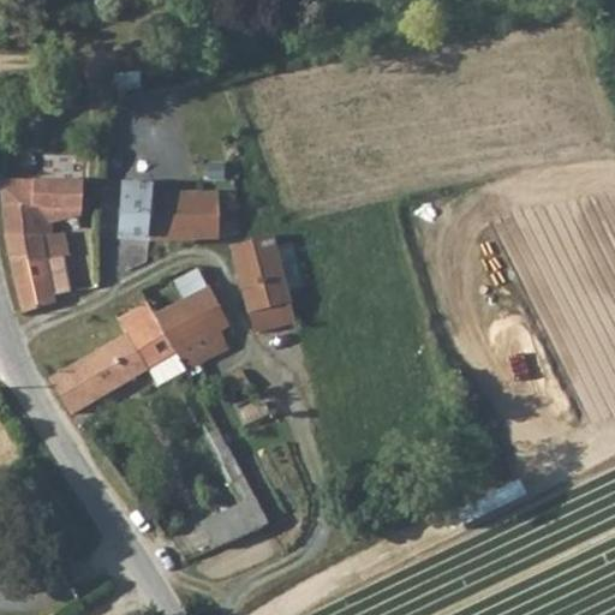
[(7,242),(24,314),(55,302),(55,296),(45,239),(53,238),(51,209),(77,210),(77,227),(96,227),(97,181),(3,180),(7,242)]
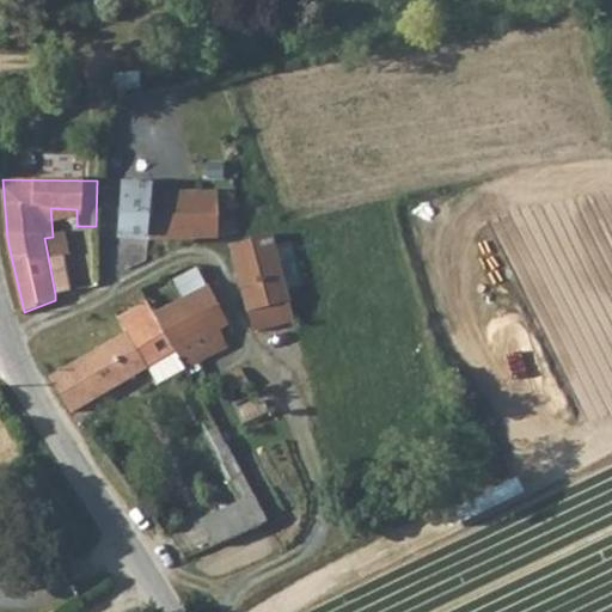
[(233,194),(145,193),(145,197),(145,236),(218,236),(219,214),(230,214),(233,194)]
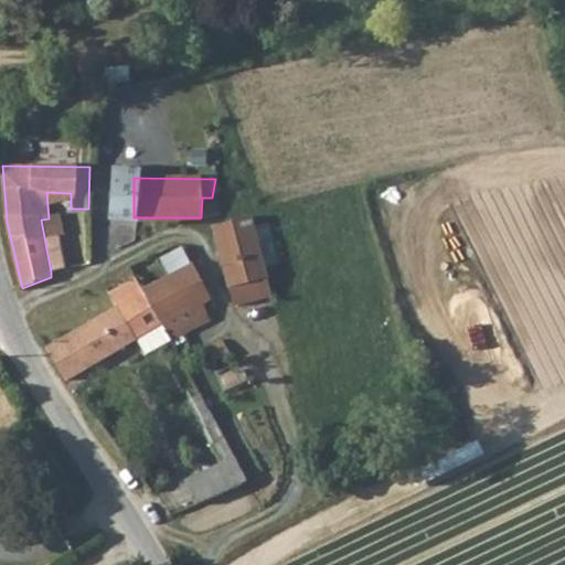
[(110,216),(134,217),(134,182),(113,181),(110,216)]
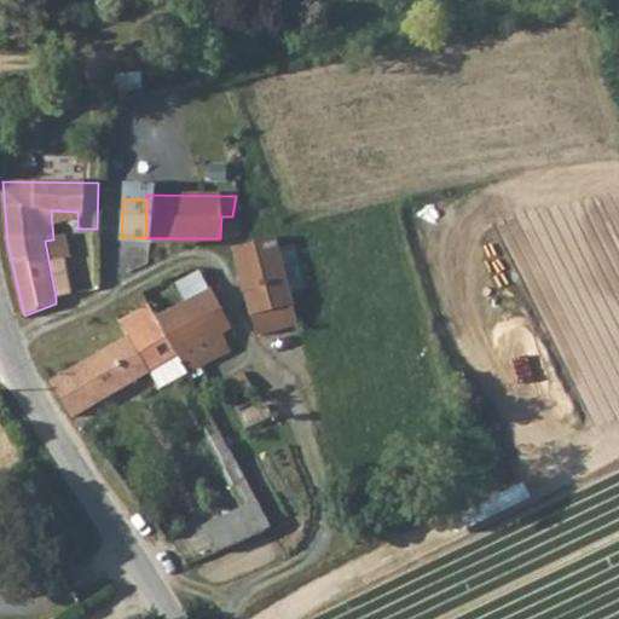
[(252,318),(293,305),(277,237),(233,249),(252,318)]
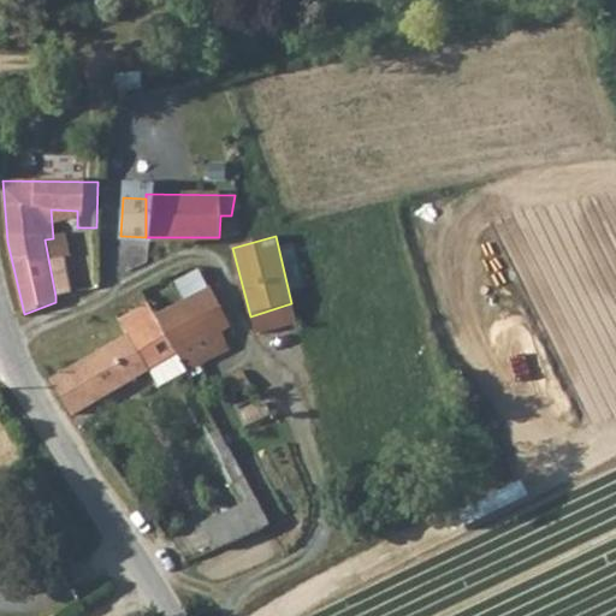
[(71,295),(60,237),(53,238),(45,240),(55,296),(71,295)]
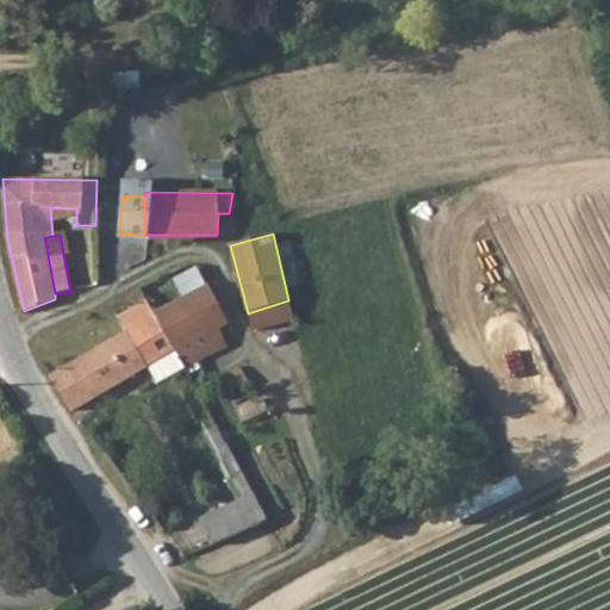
[(167,309),(187,346),(195,363),(225,344),(218,328),(226,323),(209,285),(167,309)]
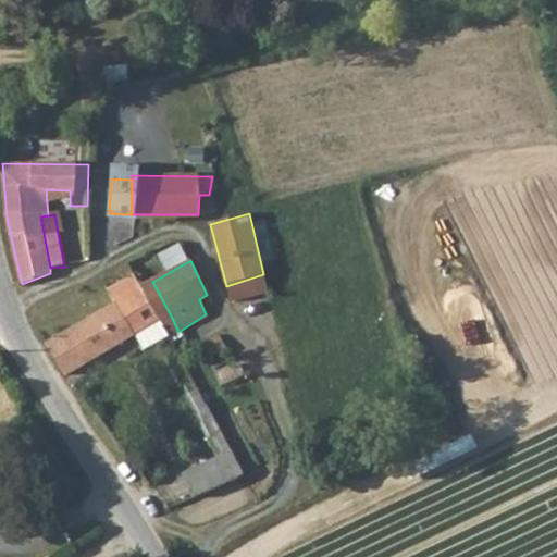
[(134,336),(171,316),(152,282),(145,269),(120,283),(127,296),(115,304),(134,336)]
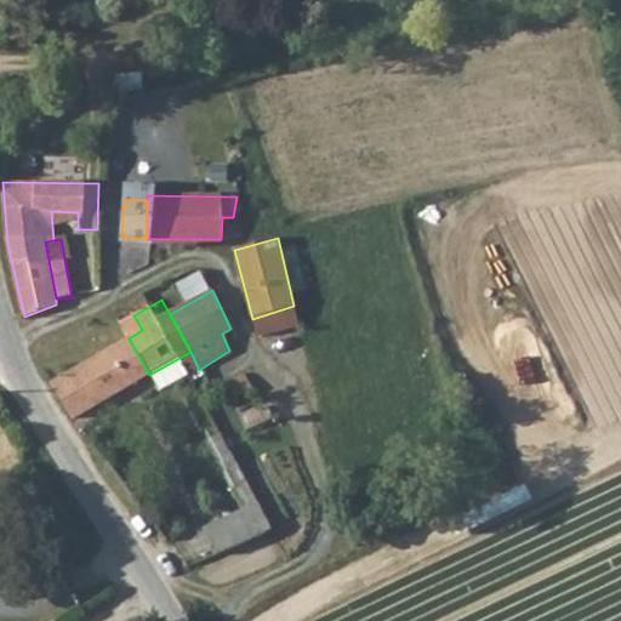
[(301,325),(294,306),(252,319),(262,337),(301,325)]
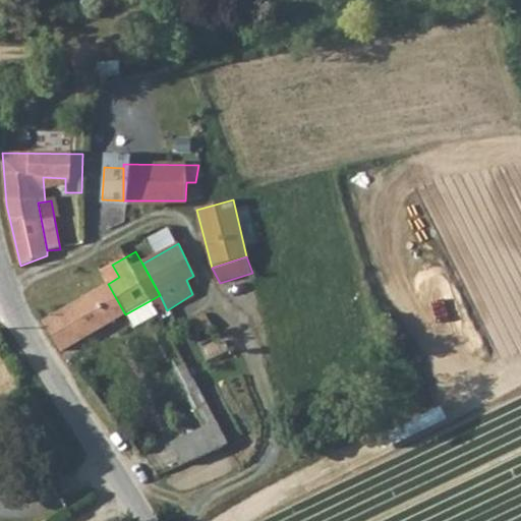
[(108,284),(90,295),(107,325),(125,314),(108,284)]
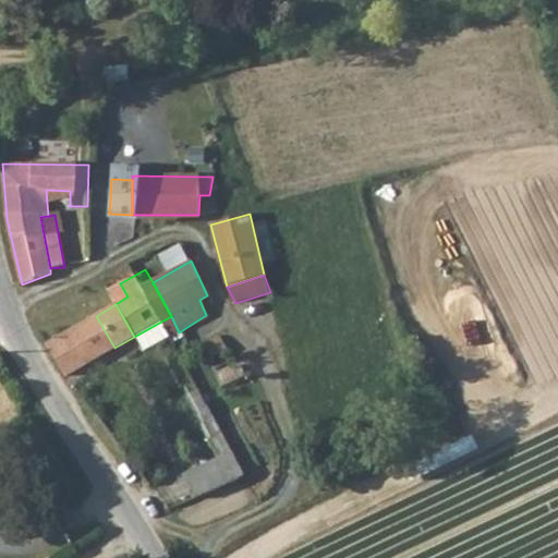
[(68,375),(114,348),(96,316),(48,346),(68,375)]
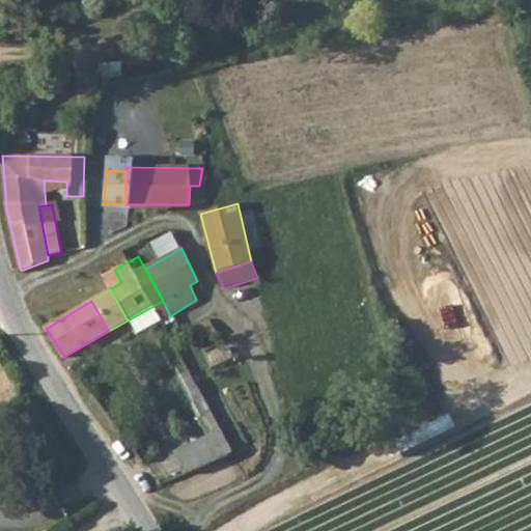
[(195,328),(202,341),(216,333),(208,319),(195,328)]
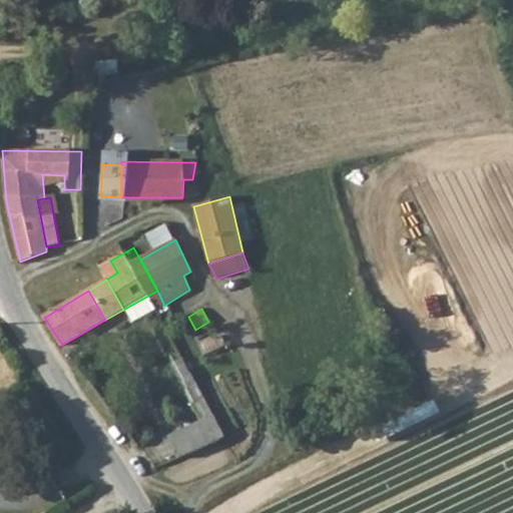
[(169,439),(179,457),(224,436),(215,416),(169,439)]
